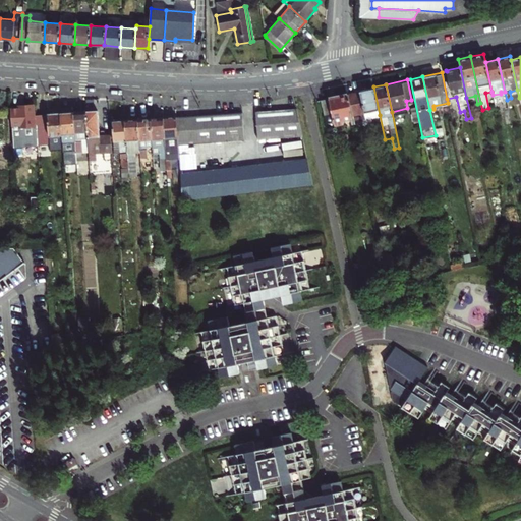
[(347,93),(353,118),(365,115),(365,118),(380,115),(373,87),(347,93)]
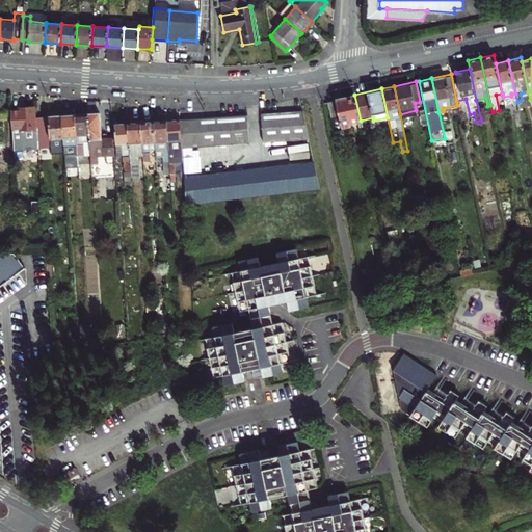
[(362,126),(361,121),(354,95),(335,99),(338,114),(341,128),(350,126),(350,123),(357,121),(358,126),(362,126)]
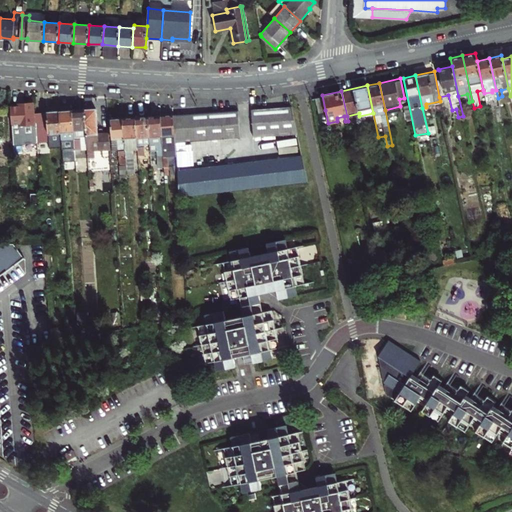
[(325,110),(322,95),(314,97),(317,111),(325,110)]
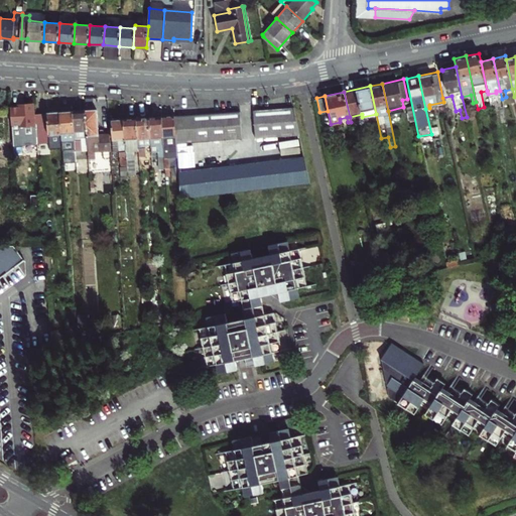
[(33,104),(9,106),(11,128),(14,128),(14,134),(28,134),(29,151),(36,151),(36,143),(34,114),(33,104)]
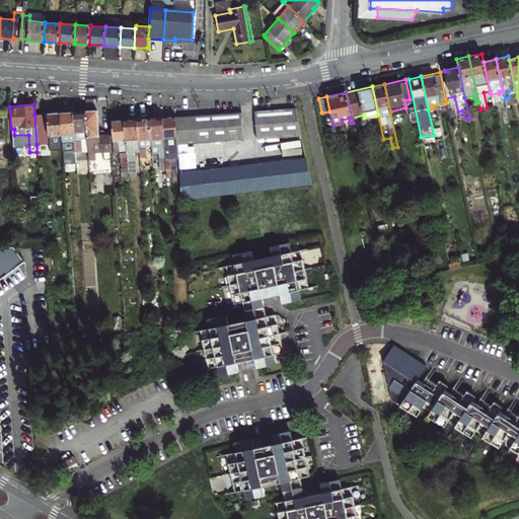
[(300,135),(294,108),(253,110),(255,139),(300,135)]
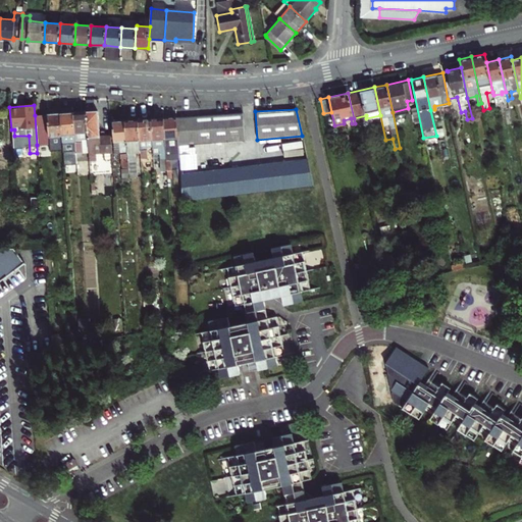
[(97,111),(86,112),(88,139),(89,159),(97,159),(96,152),(103,151),(103,158),(112,158),(111,136),(99,137),(97,111)]
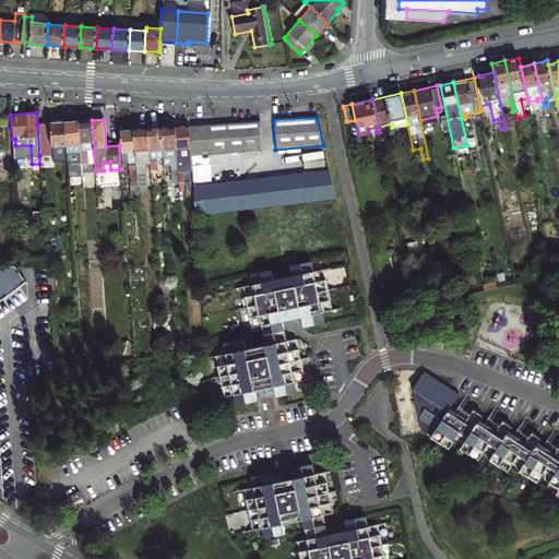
[(78,121),(80,158),(81,164),(87,164),(86,150),(94,149),(92,120),(78,121)]
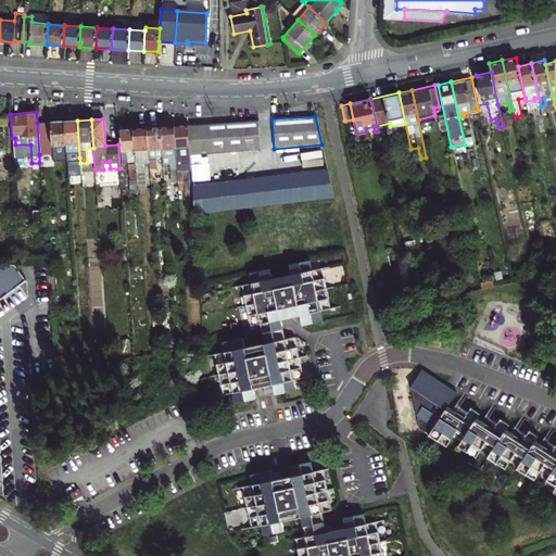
[(66,158),(64,121),(37,123),(39,154),(63,152),(63,160),(66,160),(66,158)]
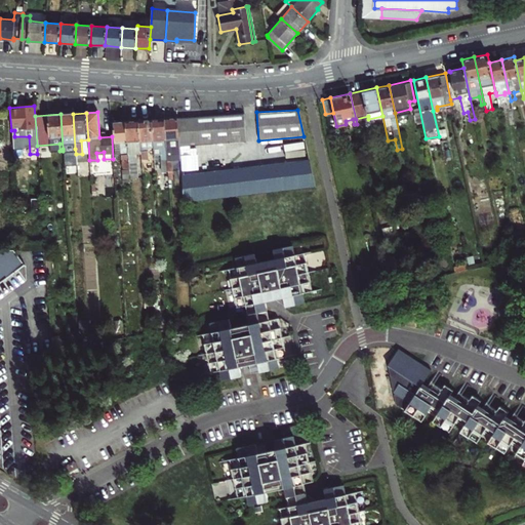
[(73,114),(61,114),(63,149),(75,149),(73,114)]
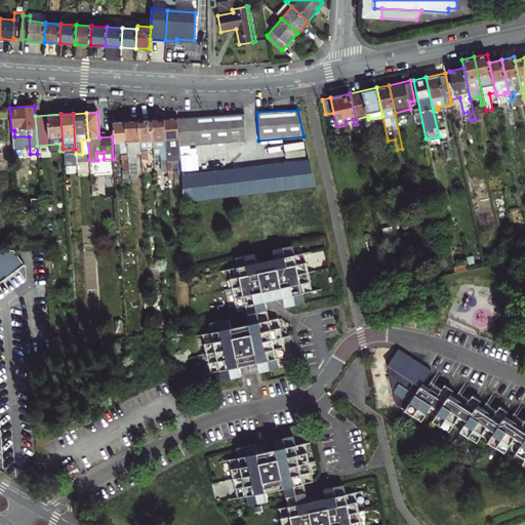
[(176,118),(178,146),(245,142),(243,114),(176,118)]
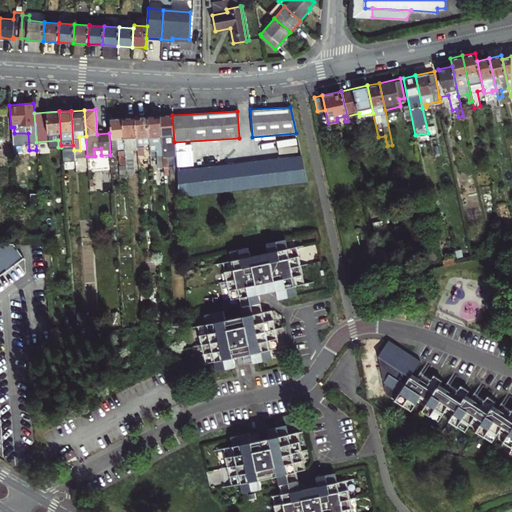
[(160,116),(164,174),(168,174),(166,156),(175,156),(174,142),(172,115),(160,116)]
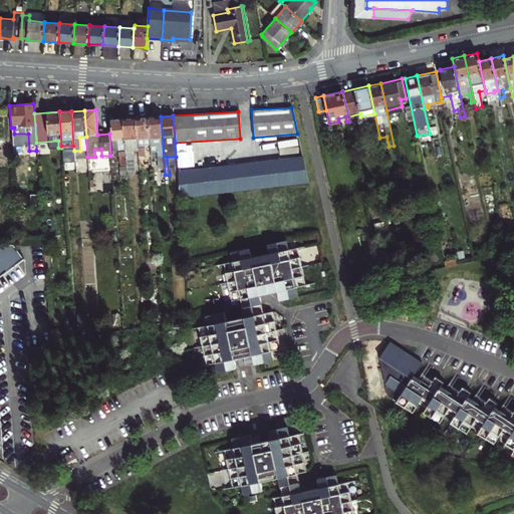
[(136,117),(139,149),(140,164),(146,164),(145,153),(151,152),(148,116),(136,117)]
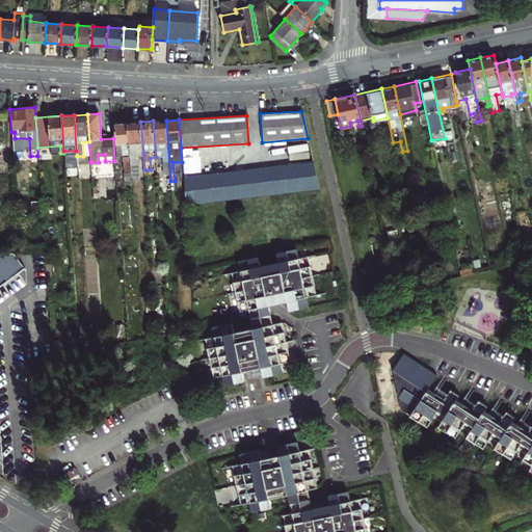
[(166,121),(153,121),(156,157),(162,157),(163,182),(170,181),(166,121)]
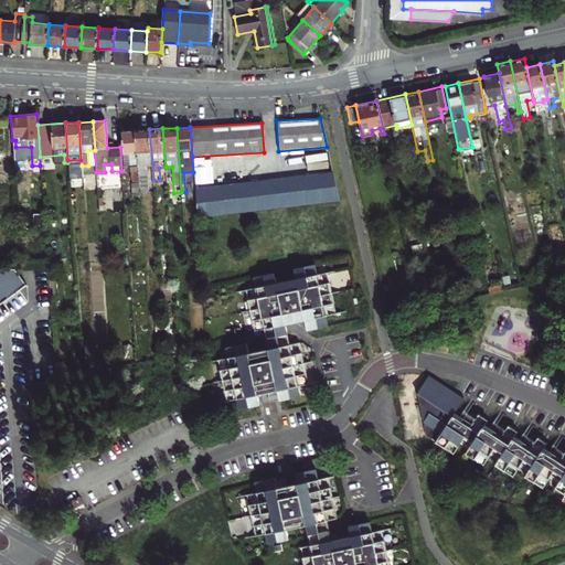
[(149,129),(135,130),(139,191),(147,191),(146,164),(152,163),(149,129)]
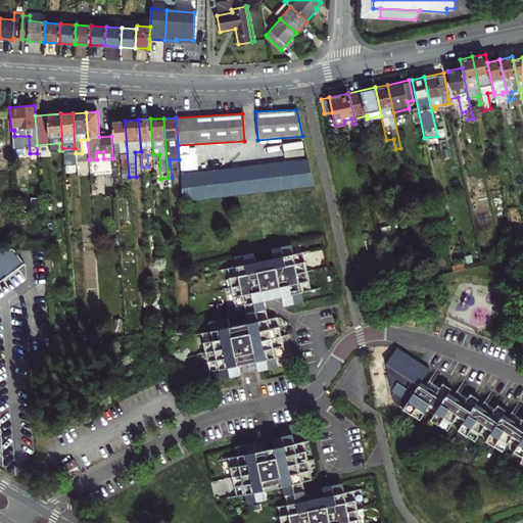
[(129,177),(125,121),(112,122),(114,153),(119,152),(122,181),(129,180),(129,177)]
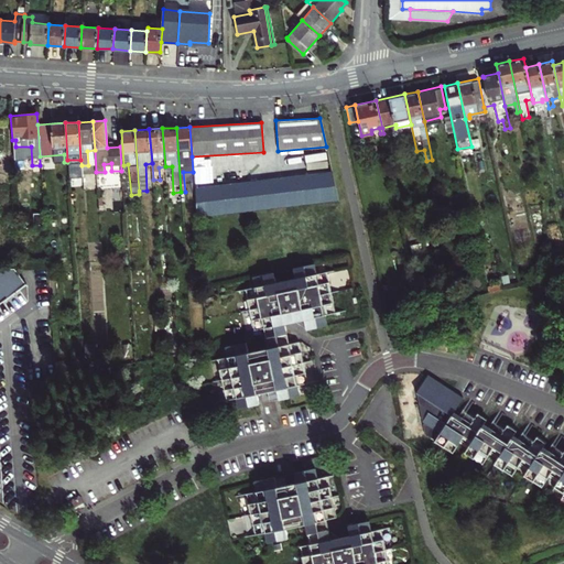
[(338,199),(332,171),(194,187),(196,217),(338,199)]
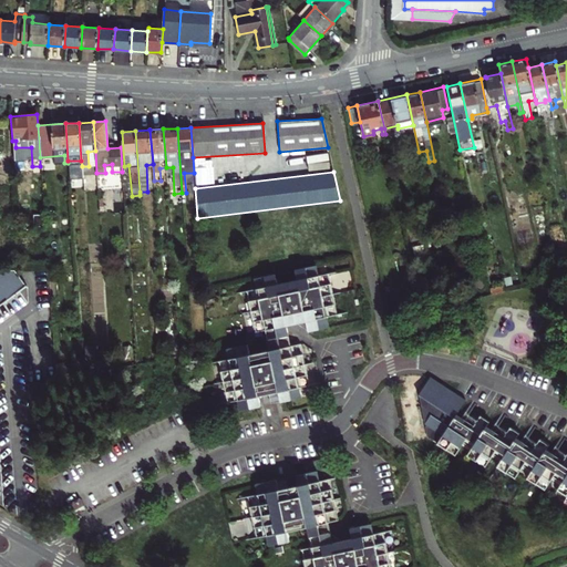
[(119,198),(103,199),(104,213),(120,212),(119,198)]
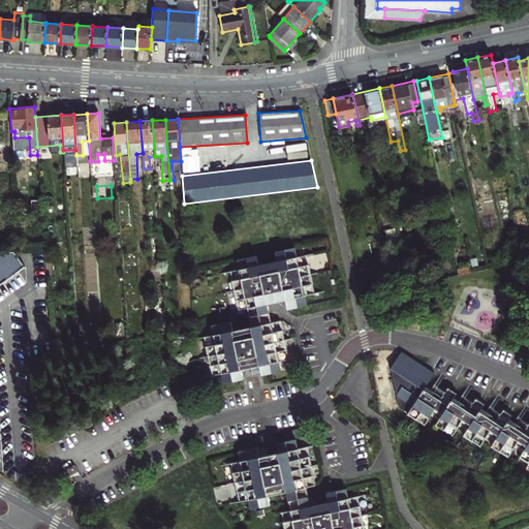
[(223,382),(243,378),(241,369),(249,367),(259,365),(260,374),(280,370),(279,361),(288,359),(279,320),(270,322),(266,303),(274,301),(285,299),(287,308),(307,304),(305,294),(313,292),(305,254),(297,256),(294,247),(275,251),(277,260),(258,265),(256,255),(237,259),(239,269),(229,271),(239,308),(246,307),(250,327),(231,330),(229,320),(211,325),(213,335),(205,336),(213,374),(221,373),(223,382)]
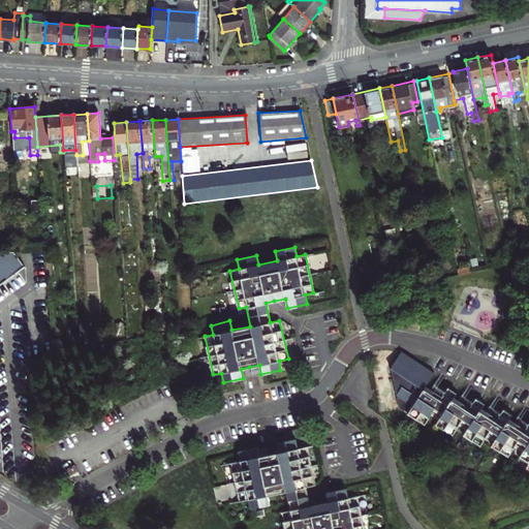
[(0,286),(24,268),(11,251),(0,251),(0,286)]
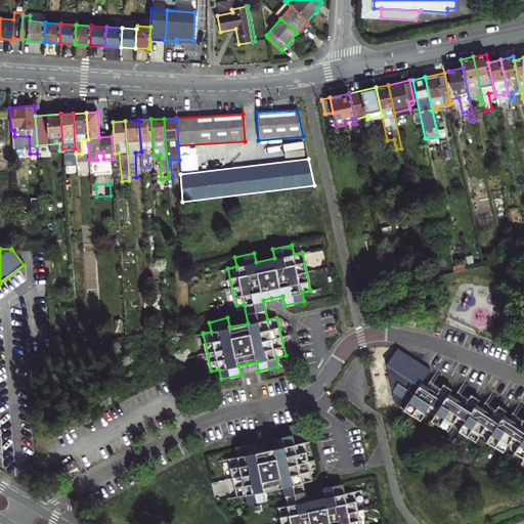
[(282,296),(271,298),(285,305),(282,296)]
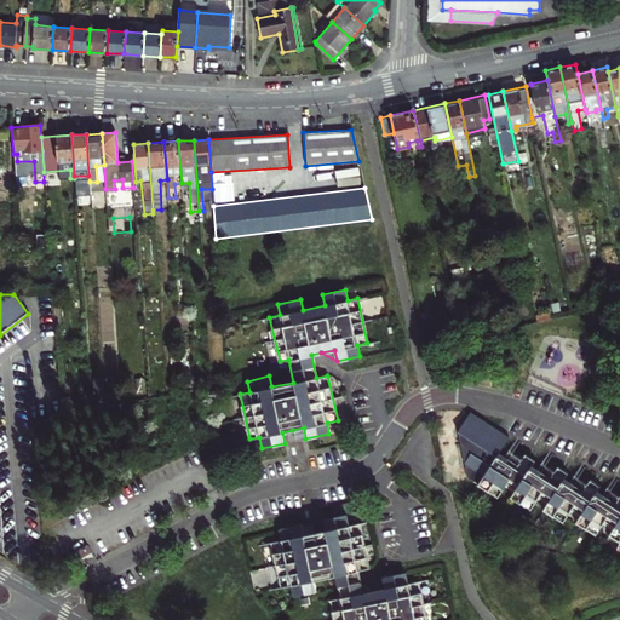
[(619,497),(615,493),(609,489),(606,495),(597,489),(600,484),(590,478),(587,483),(581,481),(577,477),(573,483),(564,477),(568,472),(558,466),(555,471),(551,469),(544,464),(540,470),(532,464),(534,459),(524,453),(522,459),(516,455),(511,452),(507,458),(498,453),(509,436),(470,411),(458,430),(470,438),(464,448),(458,458),(484,475),(477,484),(497,497),(506,483),(516,489),(511,498),(529,510),(539,495),(549,501),(543,510),(562,522),(572,509),(580,515),(575,522),(595,535),(604,520),(614,526),(609,534),(619,540),(619,497)]
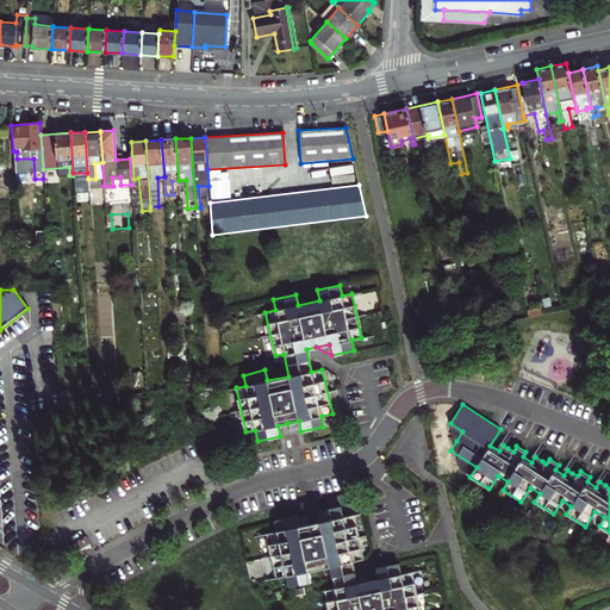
[(299,421),(287,423),(290,434),(300,431),(299,421)]
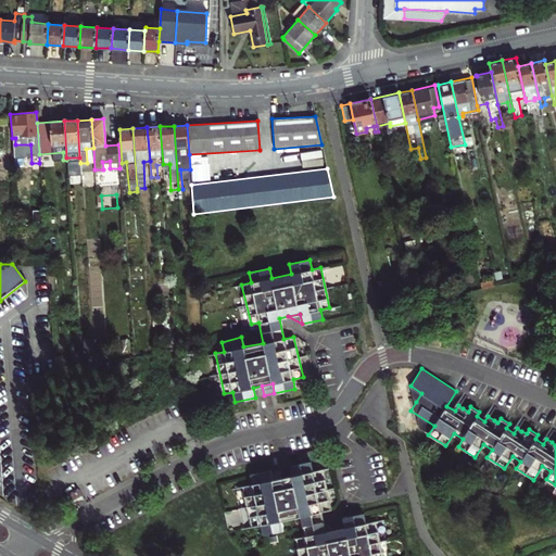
[(418,429),(424,432),(428,434),(434,426),(411,411),(418,429)]
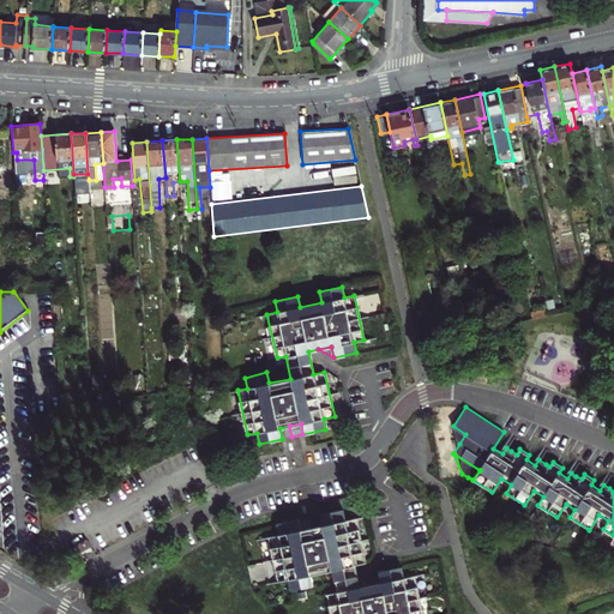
[(380,583),(369,585),(360,587),(356,573),(355,565),(365,563),(355,518),(345,519),(343,509),(320,513),(323,525),(312,528),(301,530),(299,518),(276,523),(278,535),(269,536),(278,581),(288,579),(290,590),(313,585),(311,575),(332,570),(337,591),(326,594),(330,613),(421,613),(414,576),(404,578),(401,567),(379,572),(380,583)]
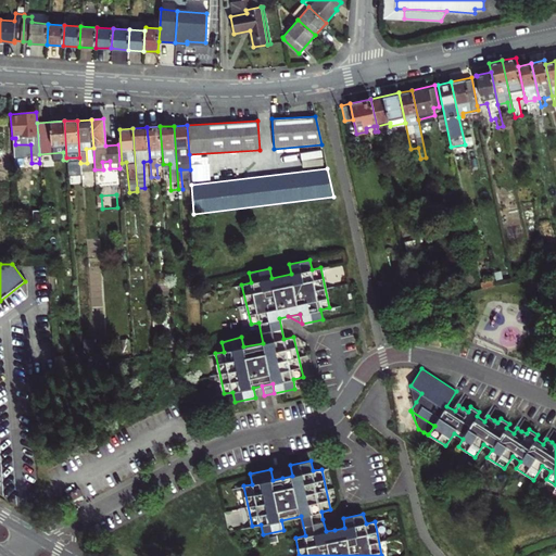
[(282,478),(280,467),(270,469),(273,480),(282,478)]
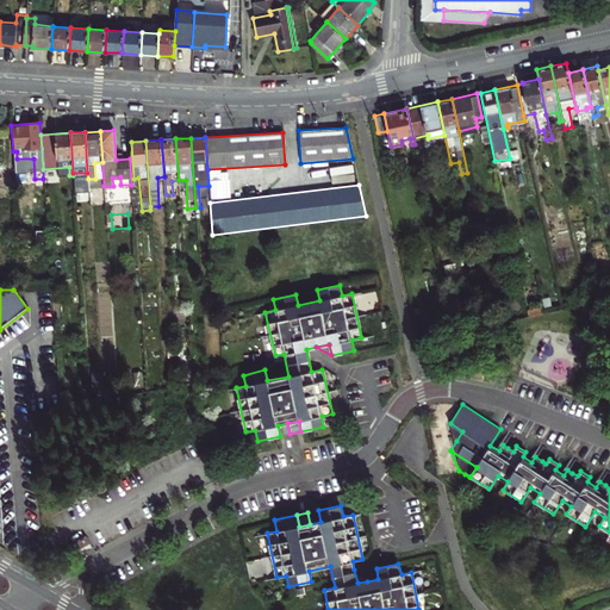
[(87,536),(69,545),(73,553),(92,543),(87,536)]
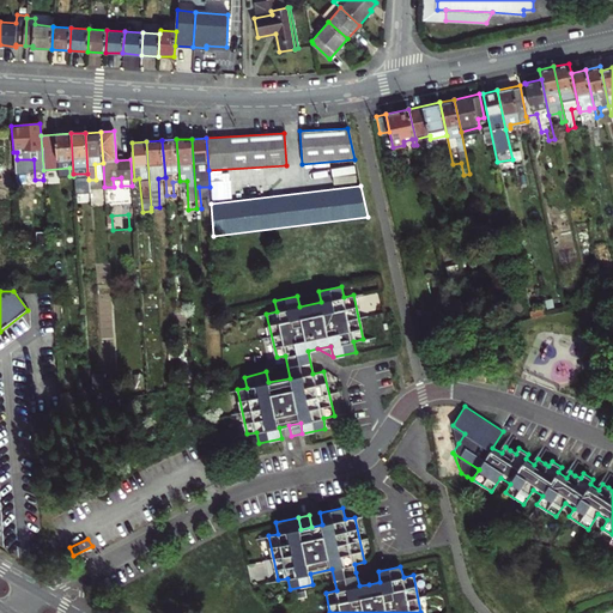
[(359,586),(369,584),(356,572),(359,586)]
